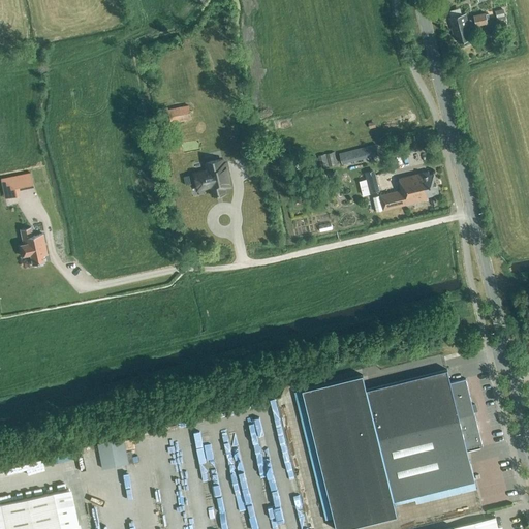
[(488,25),(486,12),(473,14),(474,19),(467,21),(465,13),(448,18),(452,29),(455,28),(459,43),(469,40),(468,35),(470,35),(469,29),(488,25)]
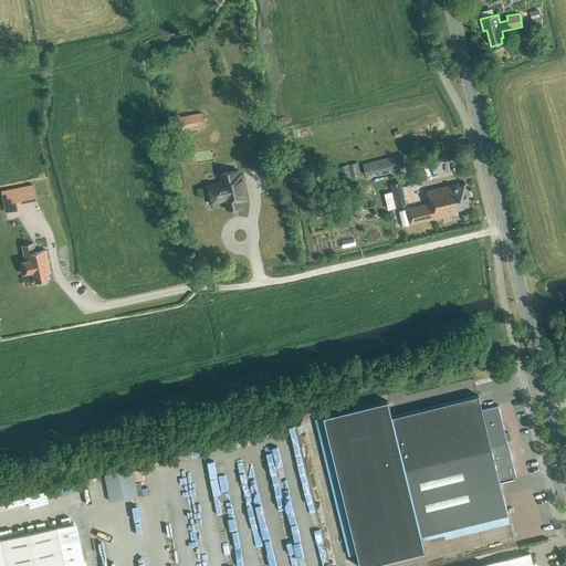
[(182,133),(205,128),(202,113),(179,117),(182,133)]
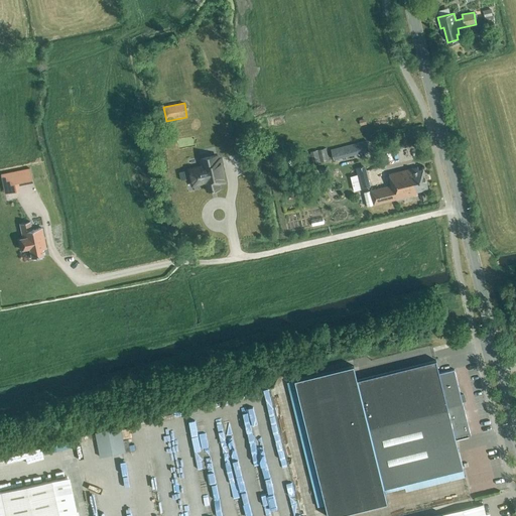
[(335,159),(370,151),(367,141),(332,150),(335,159)]
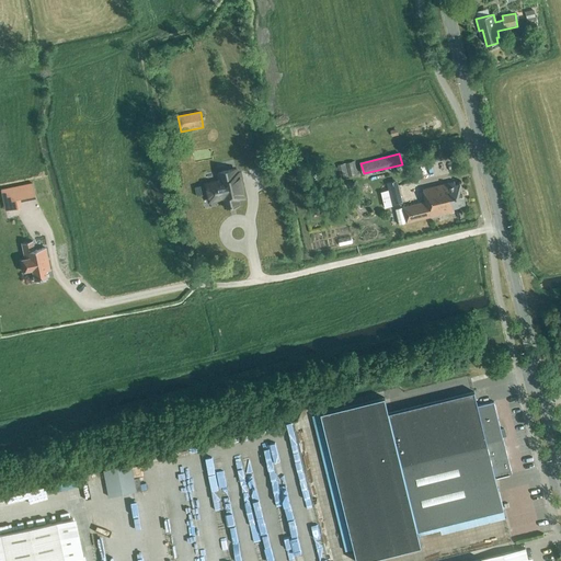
[(357,175),(354,161),(346,163),(350,178),(357,175)]
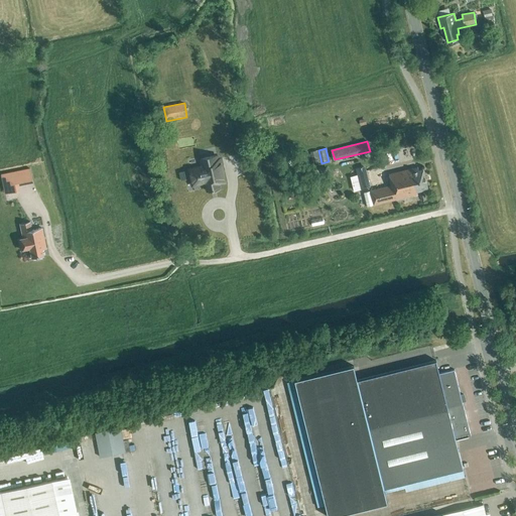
[(320,163),(317,150),(310,152),(313,165),(320,163)]
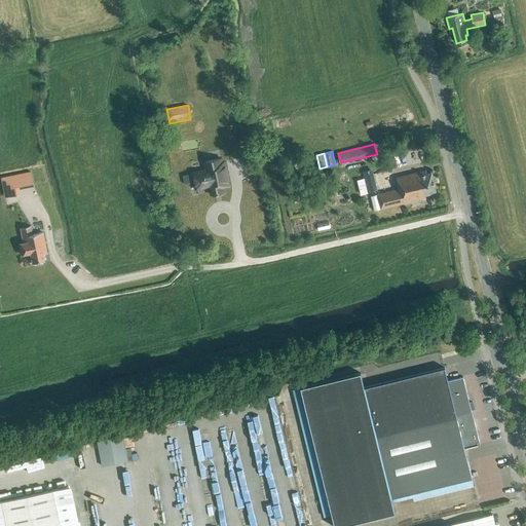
[(316,170),(312,156),(304,158),(307,172),(316,170)]
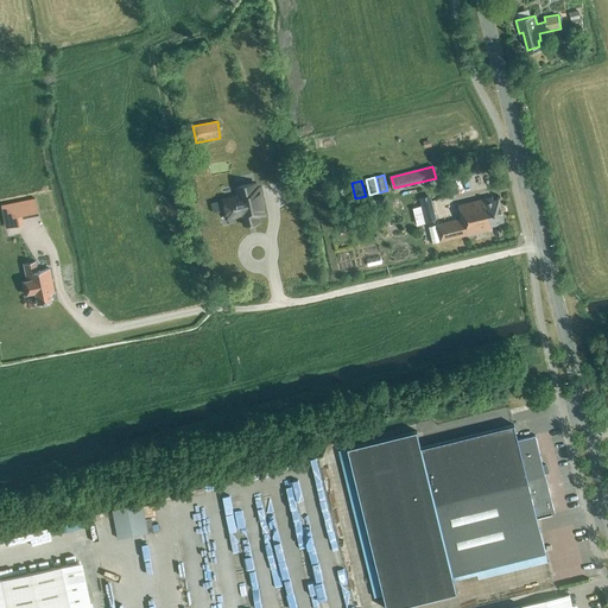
[(265,214),(259,188),(255,188),(255,184),(236,188),(239,197),(223,200),(227,219),(242,215),(245,227),(259,223),(257,216),(265,214)]
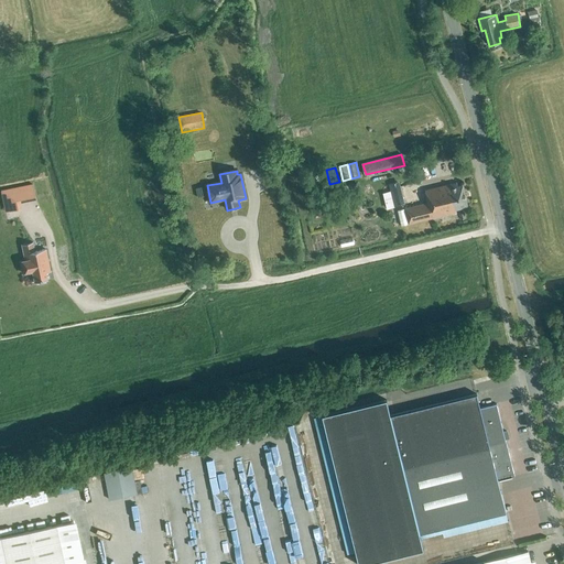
[(404,205),(401,193),(399,182),(389,185),(394,207),(404,205)]
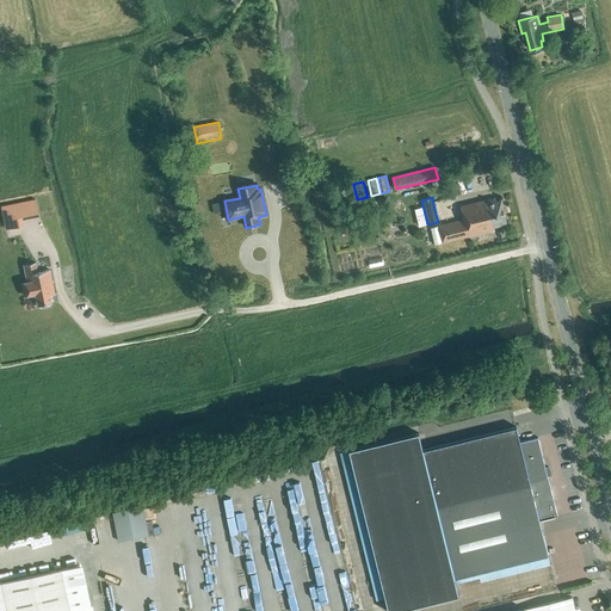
[(507,224),(501,201),(495,202),(495,198),(461,207),(463,221),(438,227),(443,244),(500,229),(500,226),(507,224)]
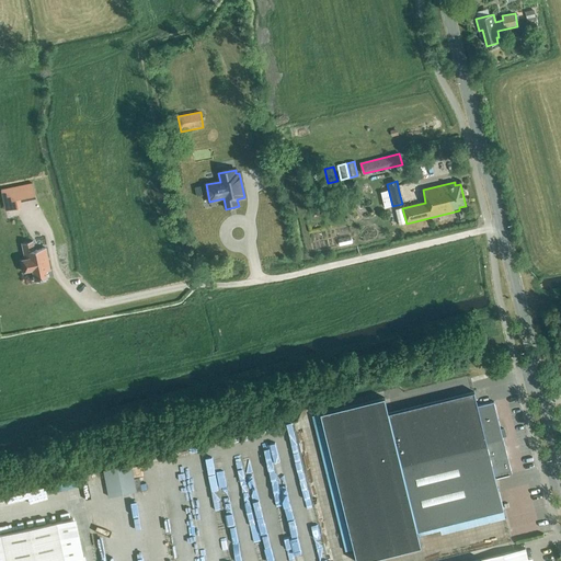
[(0,190),(4,212),(20,208),(19,202),(36,198),(32,183),(0,190)]
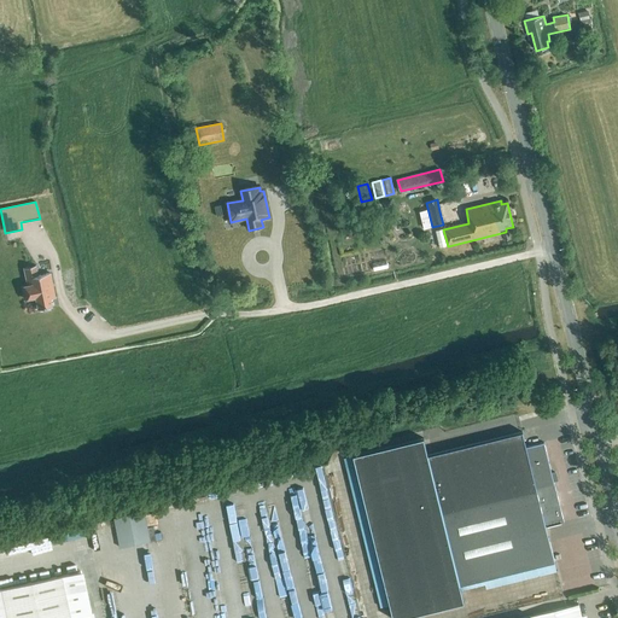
[(36,274),(35,264),(23,267),(25,283),(19,284),(23,299),(35,297),(38,309),(51,305),(50,299),(54,298),(50,274),(50,270),(36,274)]
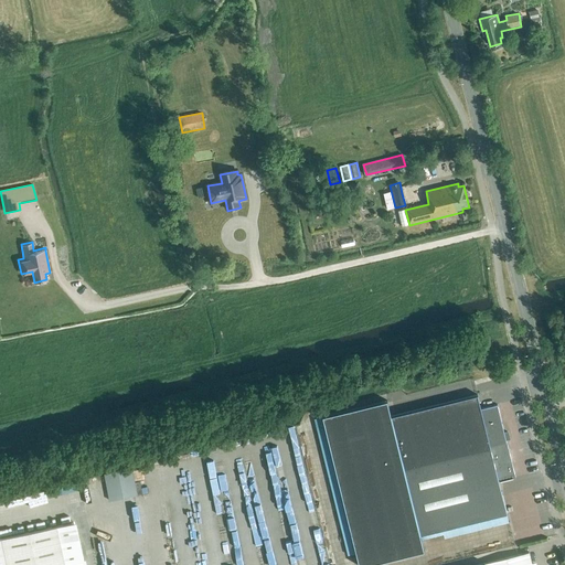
[(478,395),(391,416),(387,401),(322,417),(358,564),(365,564),(424,551),(420,535),(507,513),(499,481),(515,478),(505,440),(511,439),(509,430),(504,432),(498,405),(481,408),(478,395)]
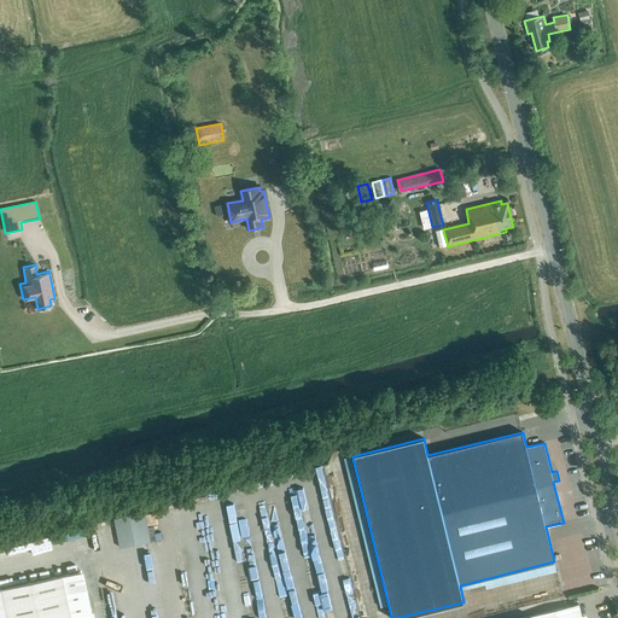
[(147,512),(115,516),(118,546),(151,542),(147,512)]
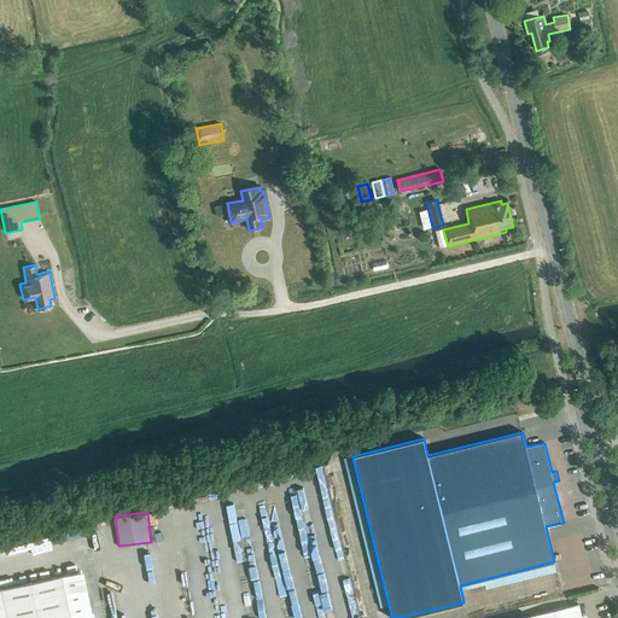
[(0,617),(69,617),(60,576),(0,589),(0,617)]
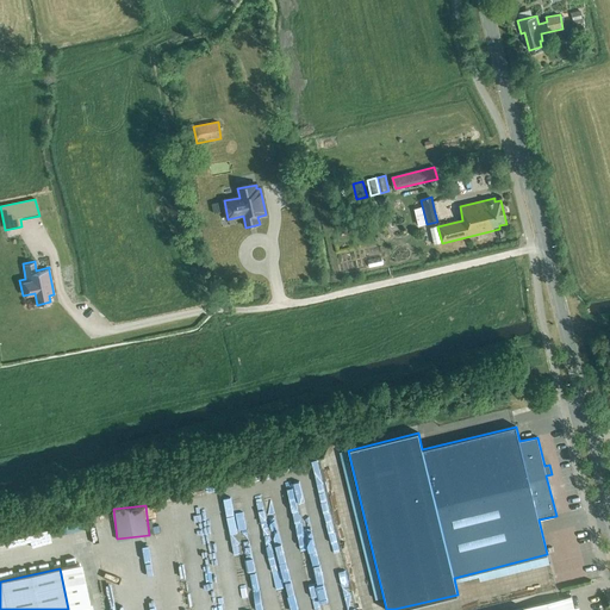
[(573,609),(571,597),(517,609),(573,609)]
